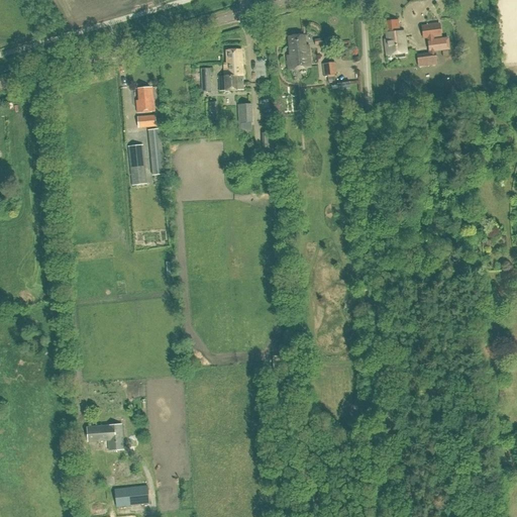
[(387,56),(407,54),(404,31),(399,32),(398,20),(385,22),(387,39),(385,40),(387,56)]
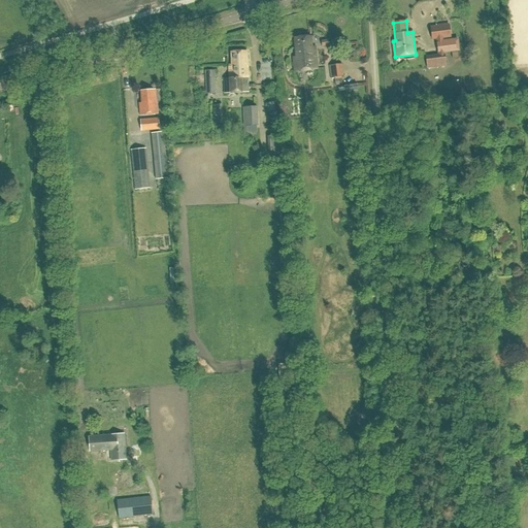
[(435,40),(437,55),(426,56),(427,69),(447,66),(446,56),(447,56),(446,53),(459,51),(458,38),(444,40),(444,38),(451,37),(449,24),(430,27),(431,40),(435,40)]
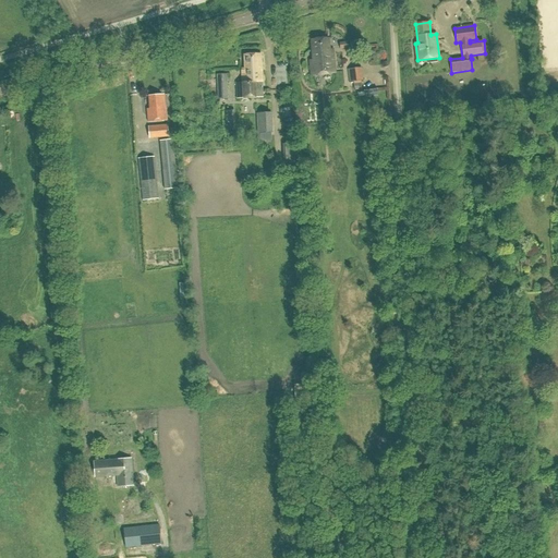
[(312,75),(335,73),(332,49),(329,50),(328,38),(311,39),(313,60),(310,60),(312,75)]
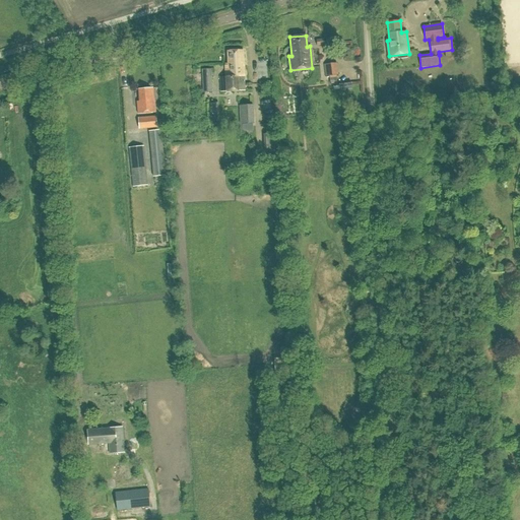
[(220,91),(245,90),(243,51),(228,52),(229,64),(225,64),(225,77),(220,77),(220,91)]
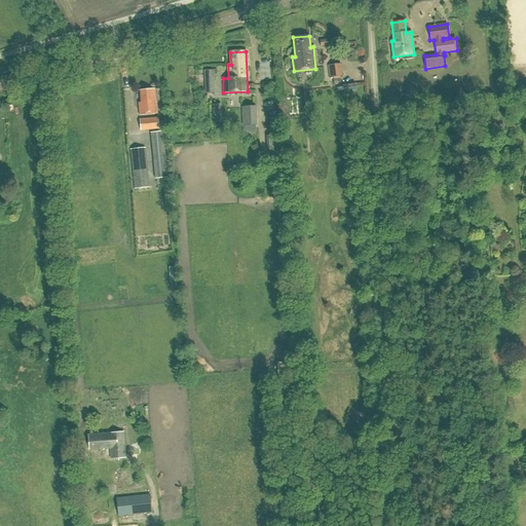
[(342,76),(341,64),(328,65),(329,78),(332,78),(333,84),(341,83),(340,77),(342,76)]
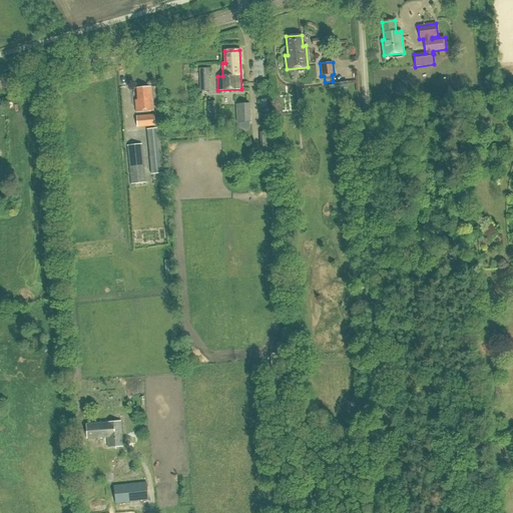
[(208,68),(199,69),(200,91),(209,90),(208,68)]
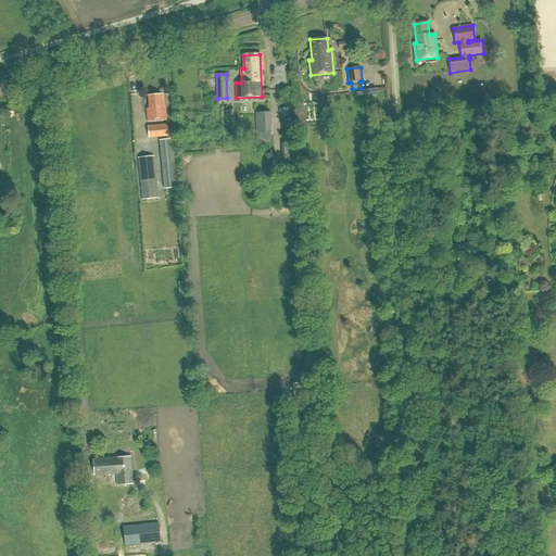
[(148,122),(166,121),(165,108),(164,108),(163,95),(148,96),(150,114),(147,115),(148,122)]
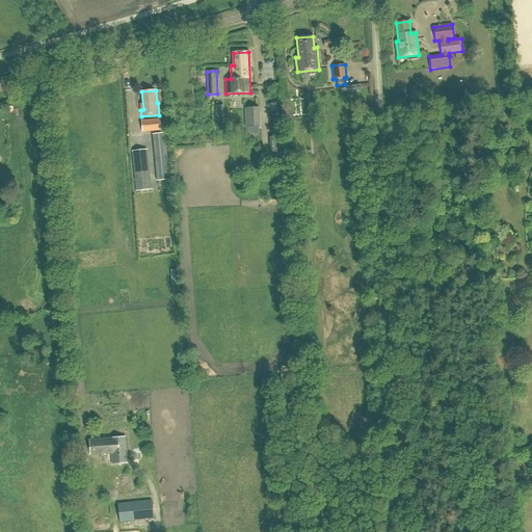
[(214,106),(215,125),(224,125),(223,106),(214,106)]
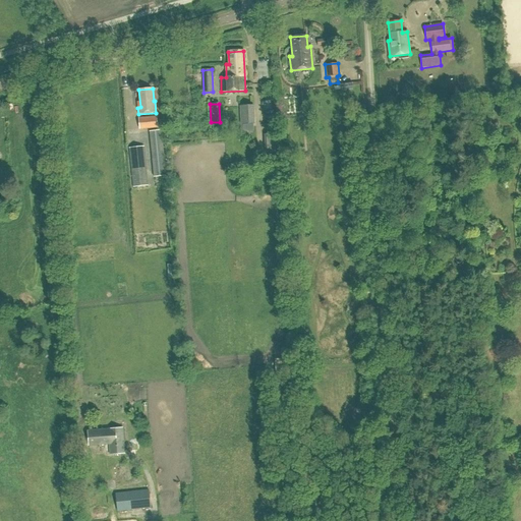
[(239,106),(240,132),(253,131),(253,124),(254,123),(253,105),(239,106)]
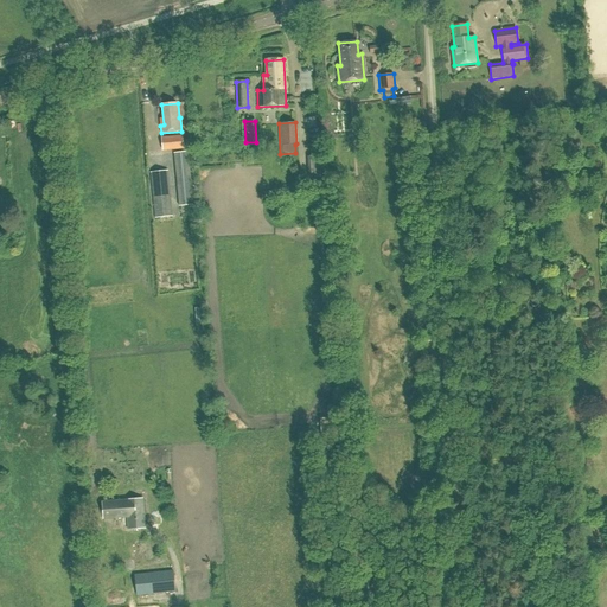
[(181,136),(161,138),(163,151),(183,148),(181,136)]
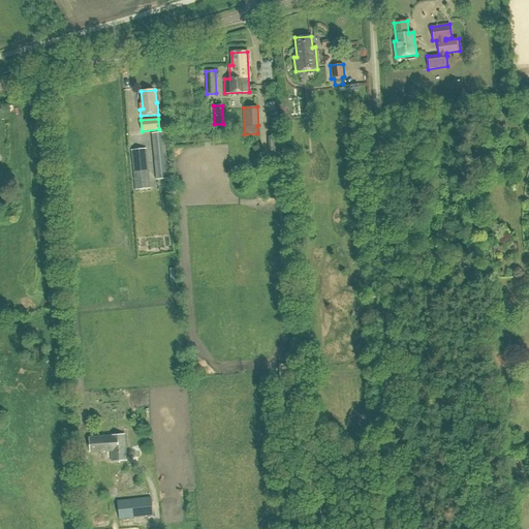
[(156,180),(168,178),(164,132),(150,133),(156,180)]
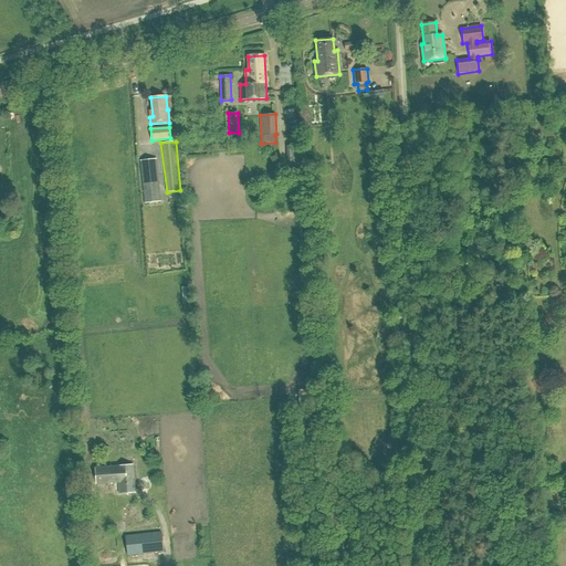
[(144,203),(150,203),(161,202),(157,158),(139,160),(144,203)]
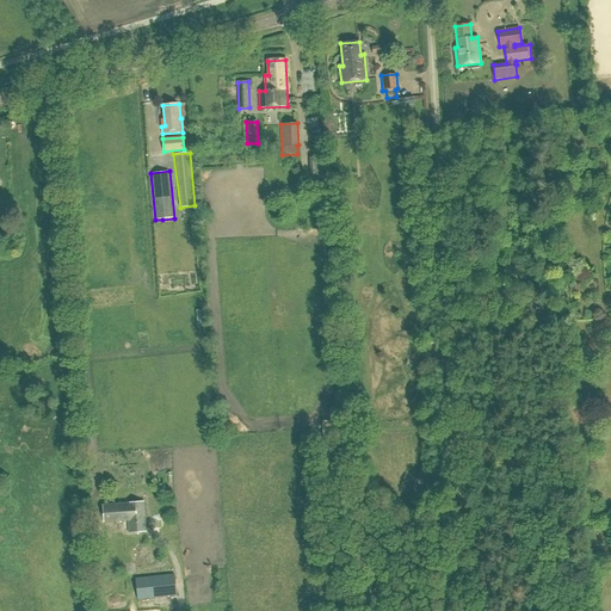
[(122,522),(121,516),(128,514),(129,532),(146,531),(143,503),(103,505),(104,522),(93,522),(94,537),(105,537),(104,523),(122,522)]
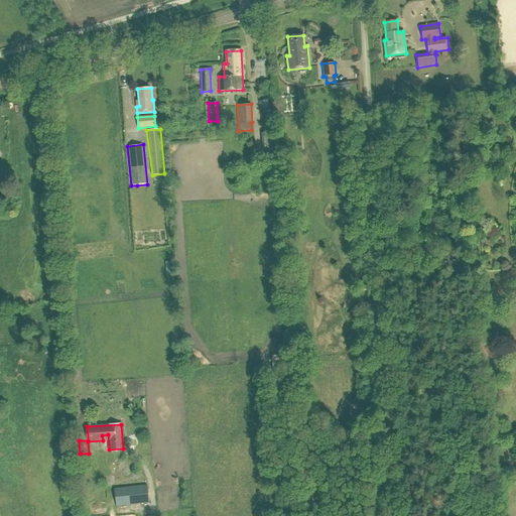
[(297,438),(306,438),(306,429),(296,430),(297,438)]
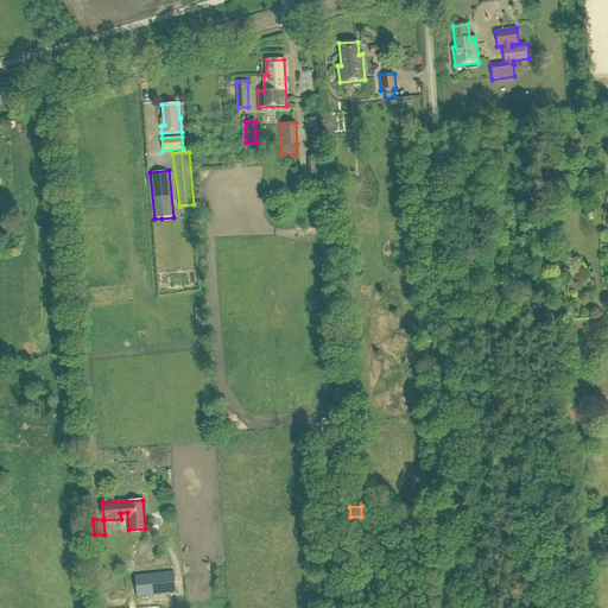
[(137,596),(176,591),(173,572),(134,576),(137,596)]
